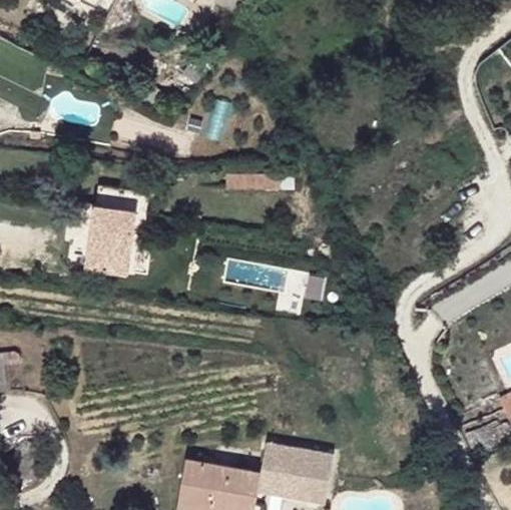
[(195,87),(202,75),(187,67),(180,78),(195,87)]
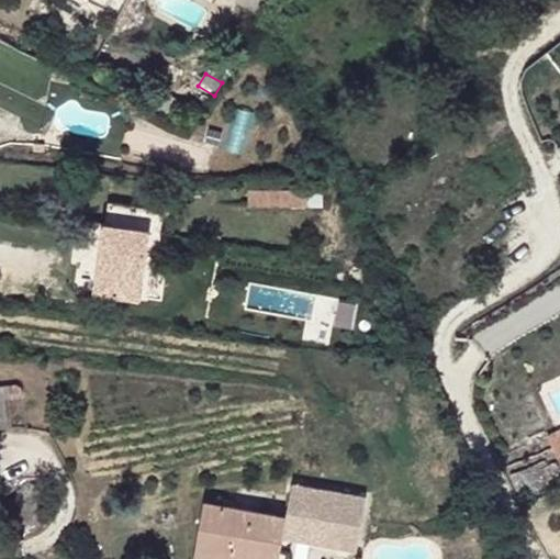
[(305,210),(305,193),(246,193),(246,210),(305,210)]
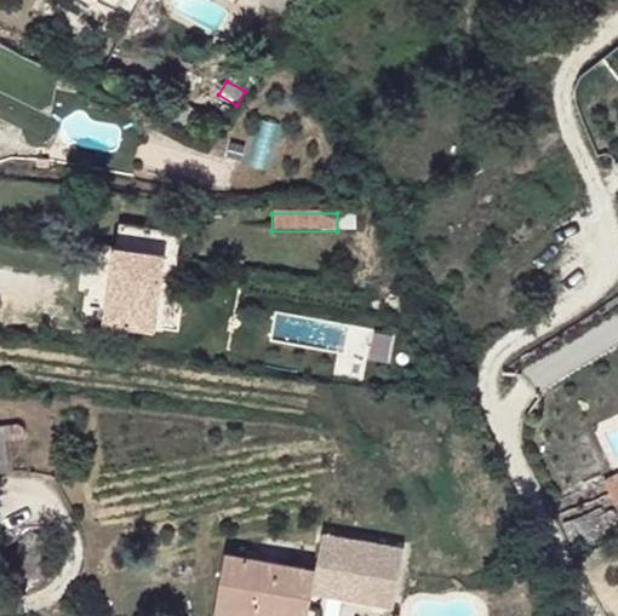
[(153,333),(160,277),(172,278),(178,235),(178,234),(156,231),(132,228),(118,225),(103,326),(153,333)]
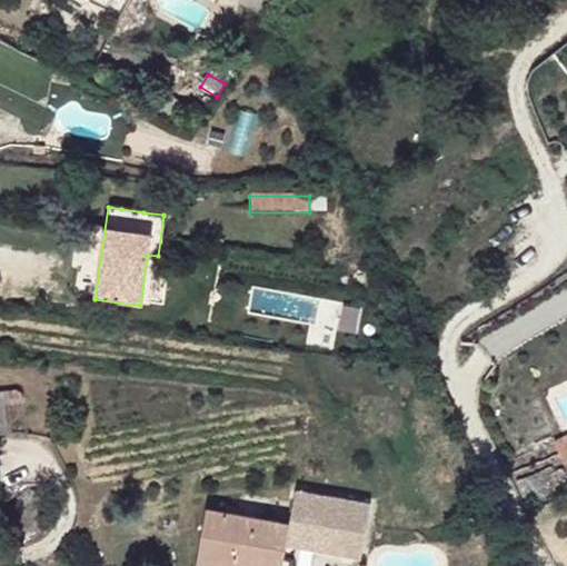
[(0,436),(8,436),(6,406),(9,406),(12,406),(15,404),(16,400),(16,397),(13,395),(12,393),(8,393),(5,393),(0,393),(0,436)]
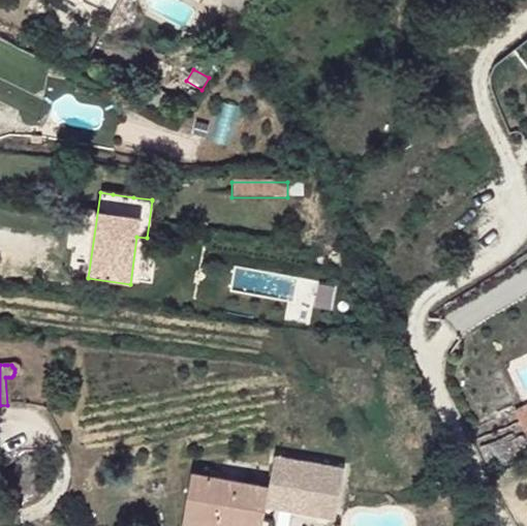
[(269,487),(268,493),(281,496),(283,486),(297,488),(291,512),(334,519),(343,468),(274,457),(269,487)]
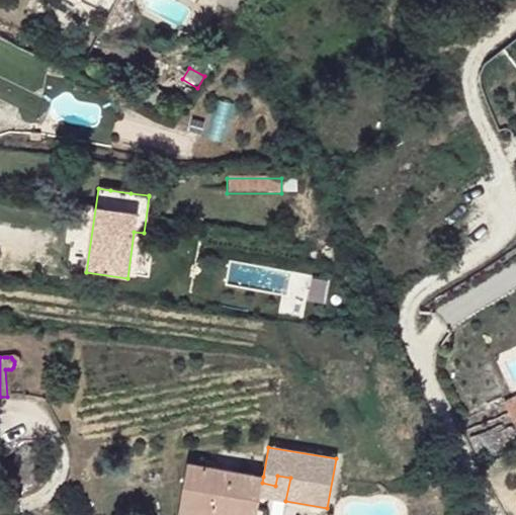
[(262,483),(263,477),(187,463),(179,507),(223,514),(256,514),(260,496),(262,483)]
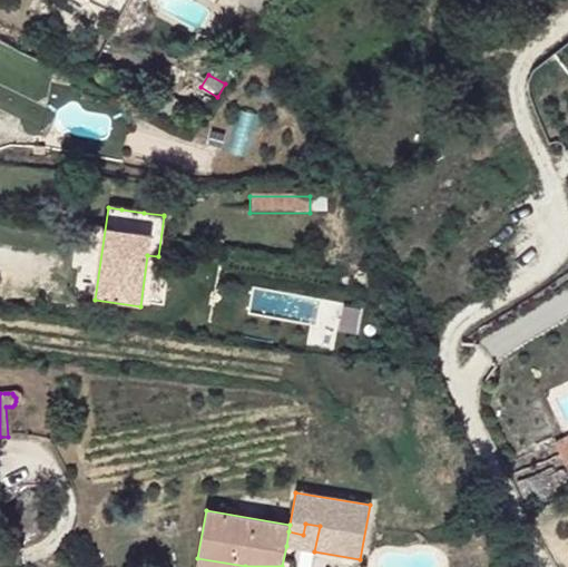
[(289,531),(286,546),(314,551),(320,526),(305,524),(303,535),(289,531)]
